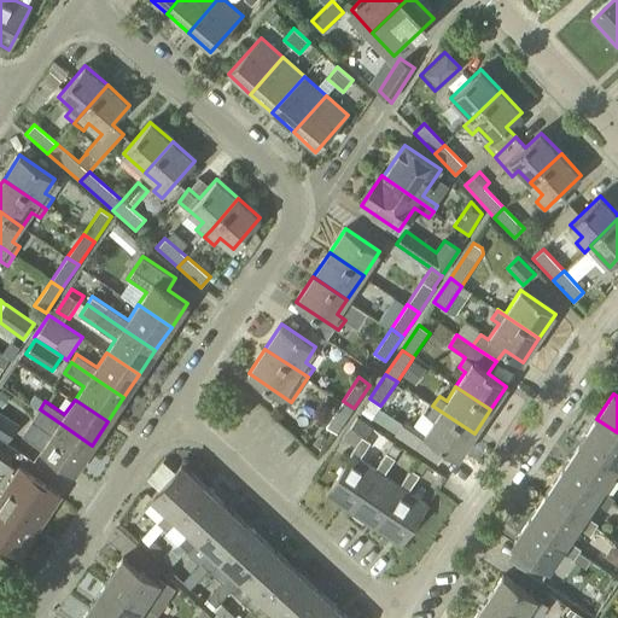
[(354,408),(343,401),(325,426),(337,435),(354,408)]
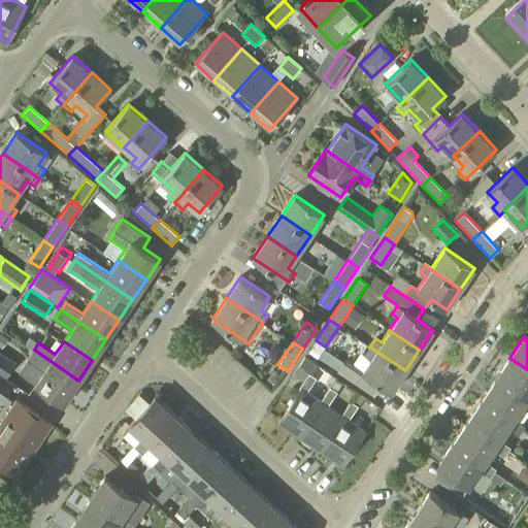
[(391,391),(405,370),(369,347),(364,356),(369,359),(362,371),(349,362),(341,373),(375,396),(383,386),(391,391)]
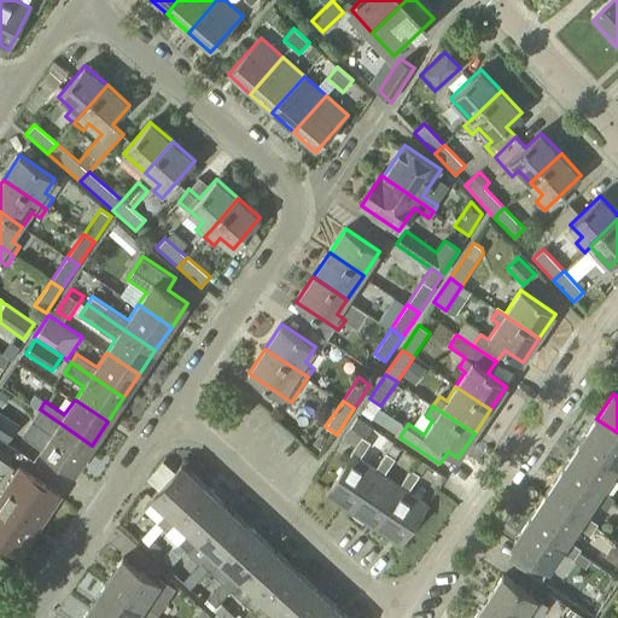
[(92,445),(59,423),(40,409),(33,420),(52,433),(42,447),(76,470),(92,445)]
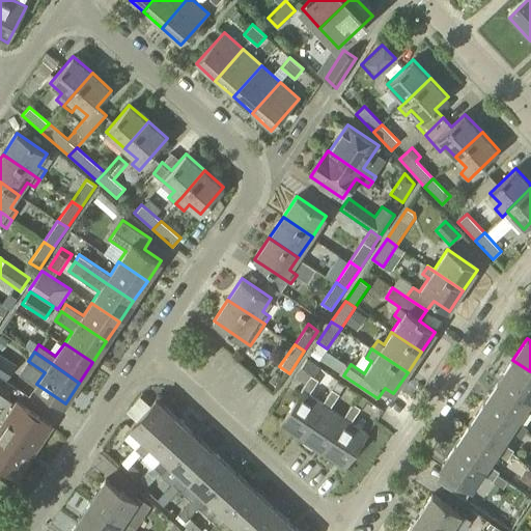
[(0,374),(6,380),(17,364),(0,353),(0,374)]
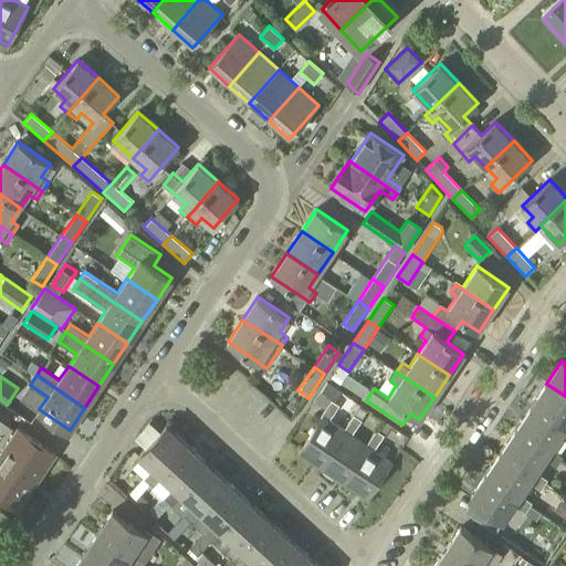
[(345,432),(343,430),(328,421),(339,405),(335,401),(336,399),(343,404),(348,396),(326,381),(308,409),(321,416),(322,417),(299,453),(322,469),(345,432)]
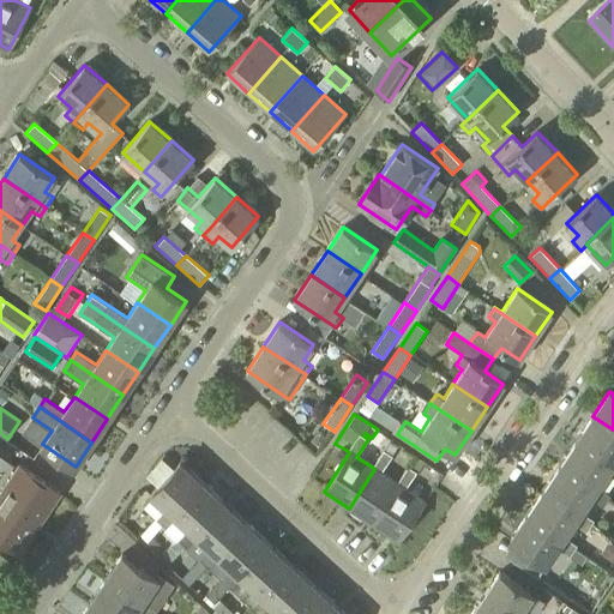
[(613,429),(593,416),(576,441),(613,465),(613,463),(613,429)]
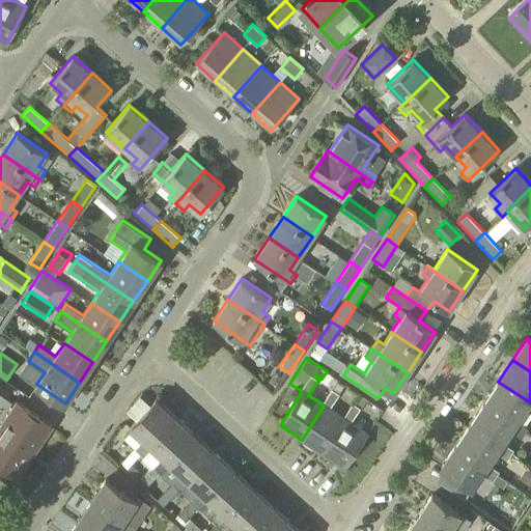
[(6,381),(6,380),(0,374),(0,403),(1,404),(14,386),(6,381)]
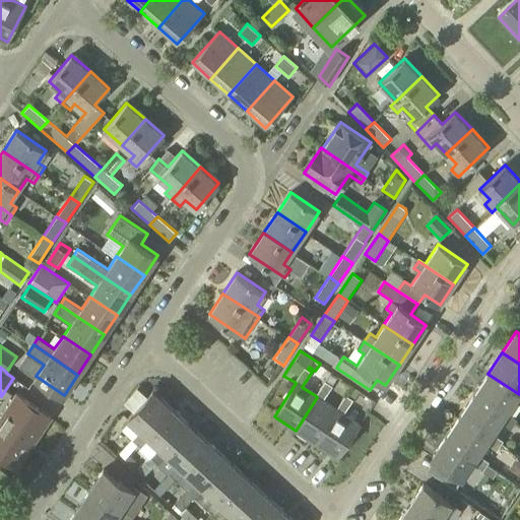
[(519,392),(519,394),(488,374),(473,394),(505,415),(507,412),(515,401),(519,404),(519,392)]
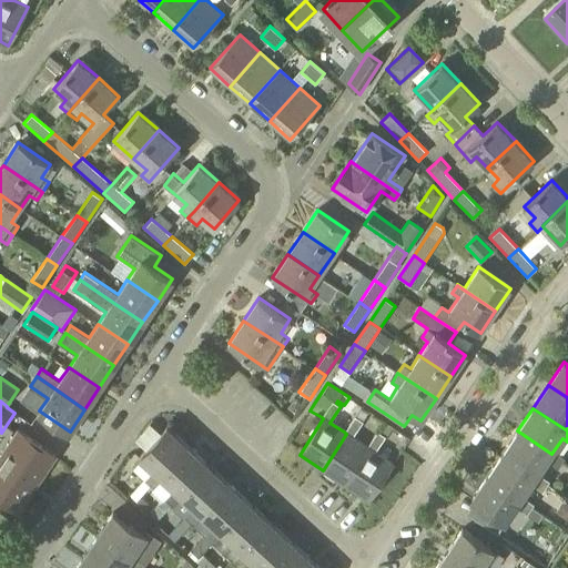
[(369,448),(367,447),(353,437),(363,422),(355,416),(344,432),(346,434),(323,470),(345,485),(369,448)]
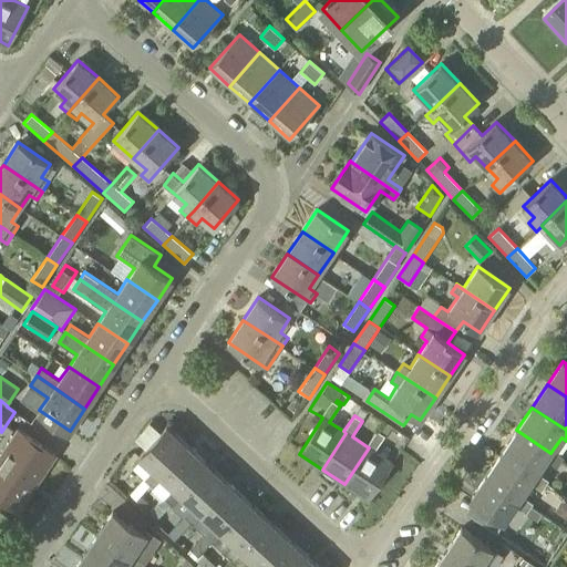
[(369,447),(344,484),(368,500),(392,463),(374,451),(384,435),(391,426),(383,421),(367,446),(369,447)]
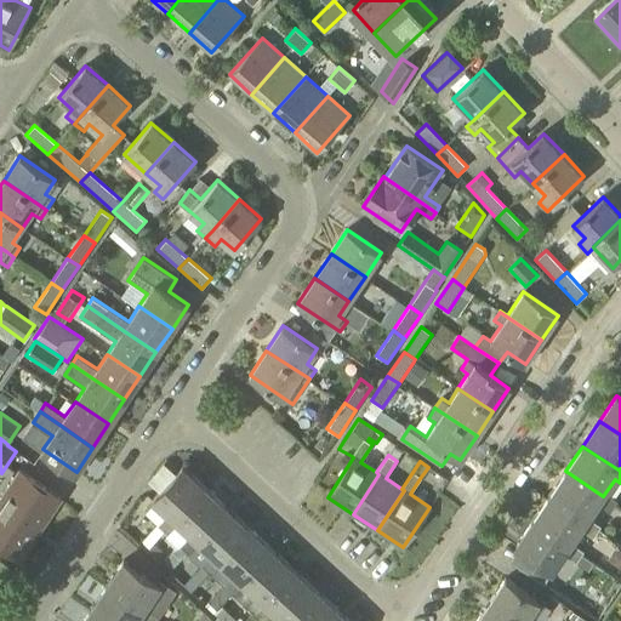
[(157,525),(142,541),(149,548),(153,545),(165,531),(167,534),(178,523),(177,522),(175,519),(205,486),(182,466),(175,473),(164,462),(161,465),(148,482),(159,491),(152,499),(155,501),(167,513),(157,525)]
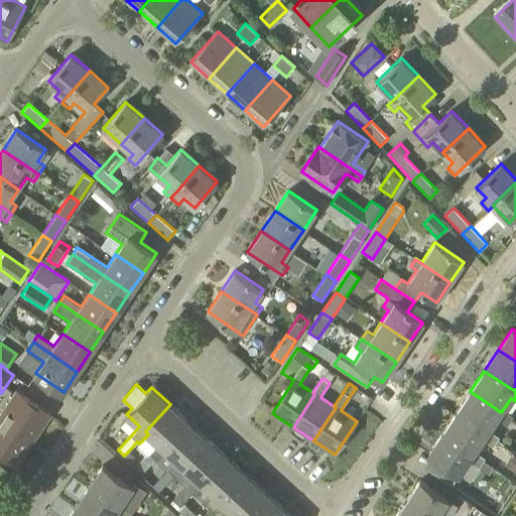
[(0,450),(16,463),(49,412),(17,390),(0,415),(0,450)]
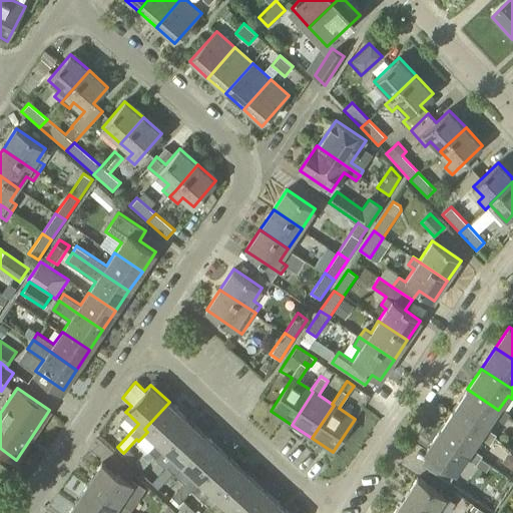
[(510,414),(500,407),(498,410),(467,389),(454,410),(484,431),(486,428),(494,417),(504,423),(510,414)]
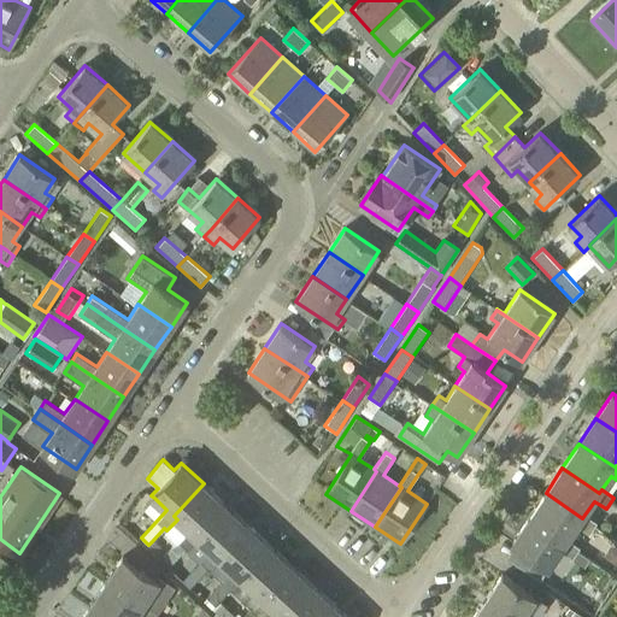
[(189,530),(178,541),(177,540),(163,557),(170,564),(184,547),(188,551),(199,540),(195,536),(225,504),(204,483),(174,516),(177,519),(189,530)]
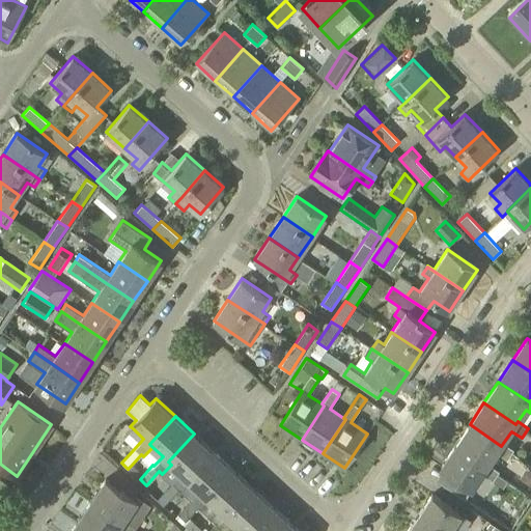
[(513,450),(503,443),(501,446),(470,424),(455,446),(486,467),(488,464),(497,452),(507,459),(513,450)]
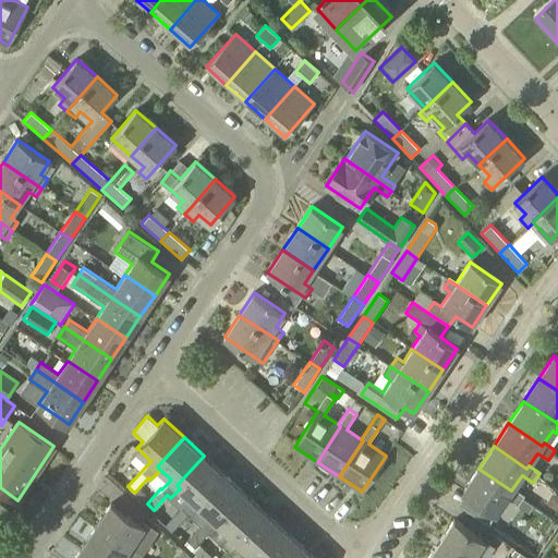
[(180,488),(191,498),(182,508),(190,516),(198,506),(196,504),(223,474),(204,456),(177,485),(180,488)]
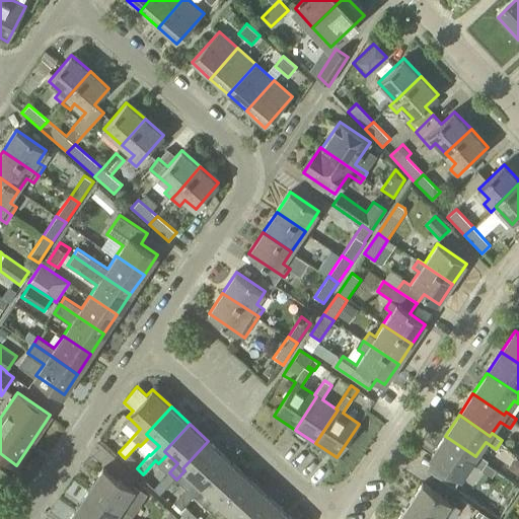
[(461,477),(471,463),(482,470),(487,463),(489,460),(477,453),(475,456),(445,436),(431,457),(433,458),(447,468),(440,478),(454,489),(461,477)]
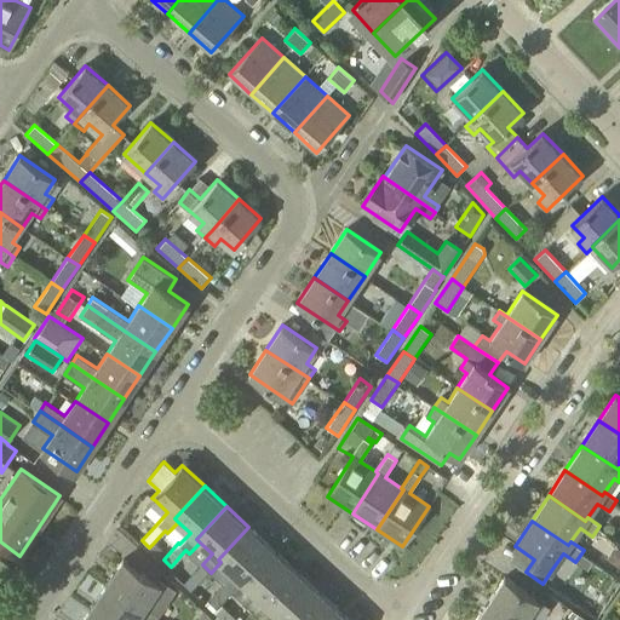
[(234,595),(244,584),(242,583),(240,580),(270,547),(248,527),(218,560),(220,562),(229,569),(219,580),(205,596),(217,608),(231,592),(234,595)]
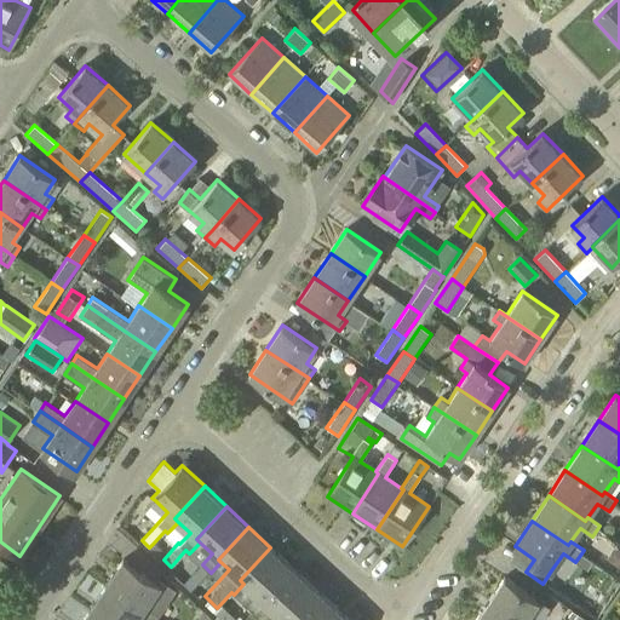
[(147,550),(155,558),(161,551),(153,544),(149,547),(147,550)]
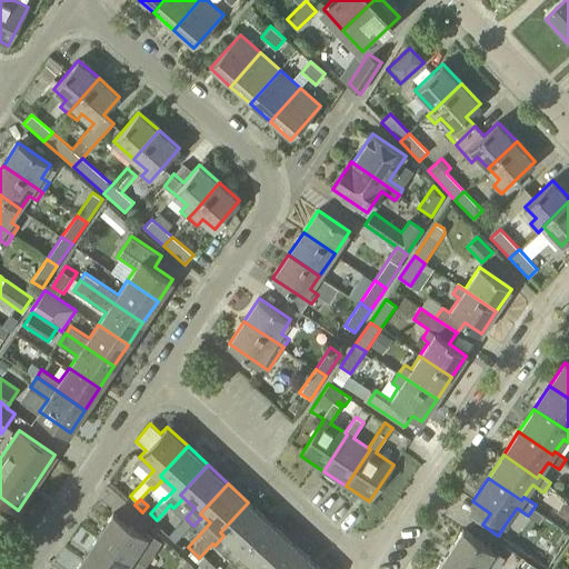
[(568,503),(566,501),(558,512),(568,519),(568,503)]
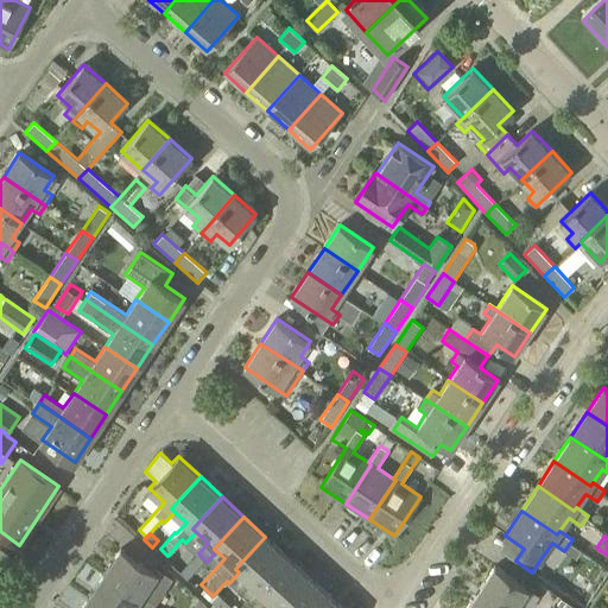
[(257,589),(286,557),(265,537),(235,569),(238,571),(239,572),(251,583),(241,594),(251,602),(260,593),(259,591),(257,589)]
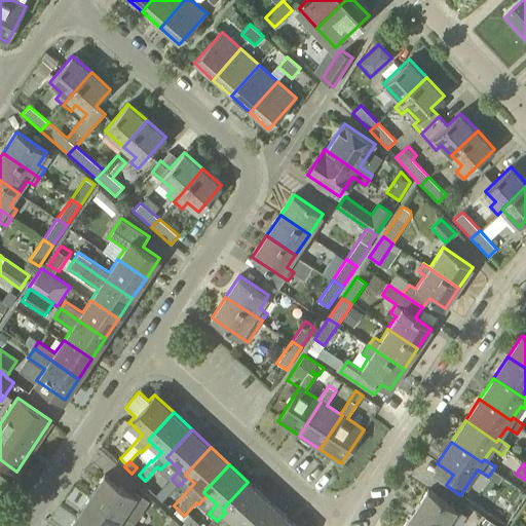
[(105,475),(90,496),(122,518),(124,515),(134,522),(142,511),(148,500),(136,492),(134,494),(128,490),(134,483),(119,470),(113,481),(108,478),(105,475)]
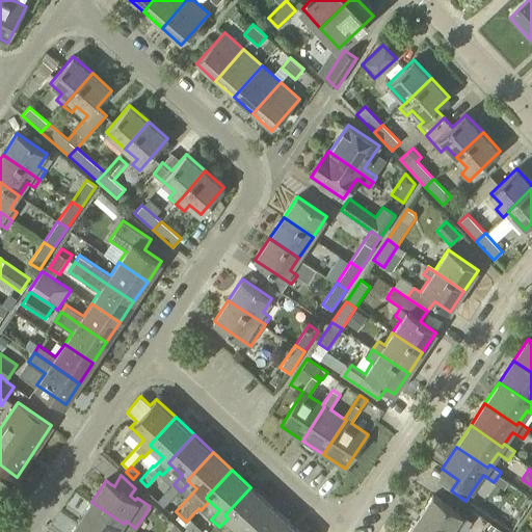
[(499,475),(494,482),(503,488),(508,481),(499,475)]
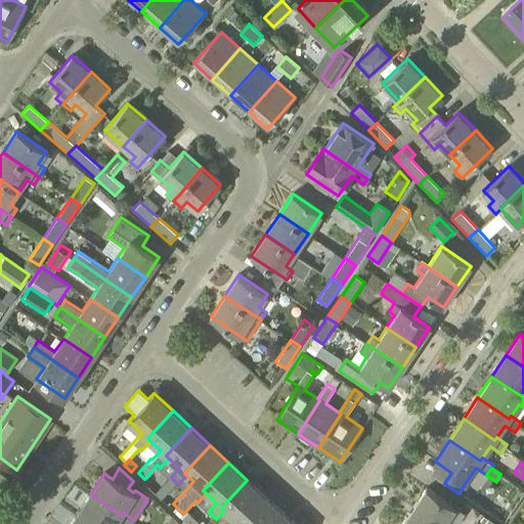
[(161,497),(175,482),(171,477),(170,476),(155,492),(161,497)]
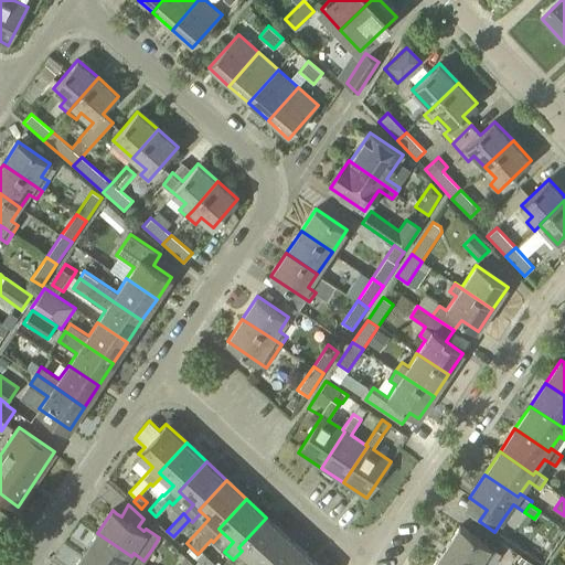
[(258,564),(286,536),(266,518),(238,547),(241,550),(242,551),(253,561),(248,564),(258,564)]
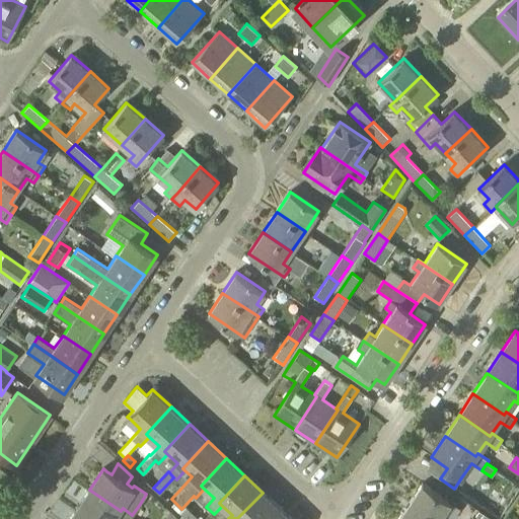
[(409,504),(431,518),(448,518),(443,515),(451,503),(423,484),(409,504)]
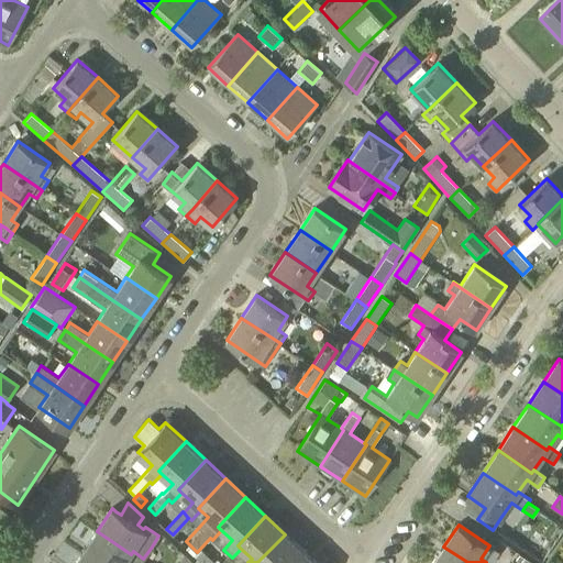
[(140,562),(143,559),(133,551),(131,554),(97,531),(81,553),(96,562),(124,562),(125,562),(128,562),(140,562)]
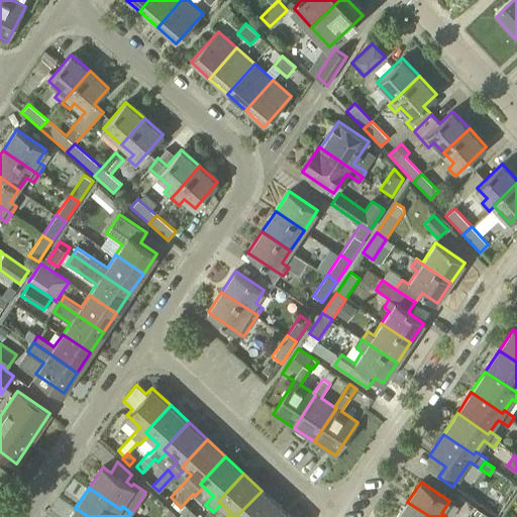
[(271,516),(280,507),(262,491),(236,516),(271,516)]
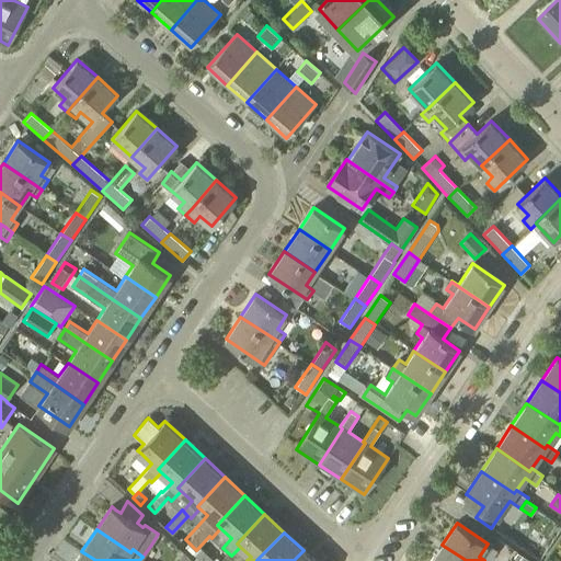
[(466,560),(442,545),(430,560),(466,560)]
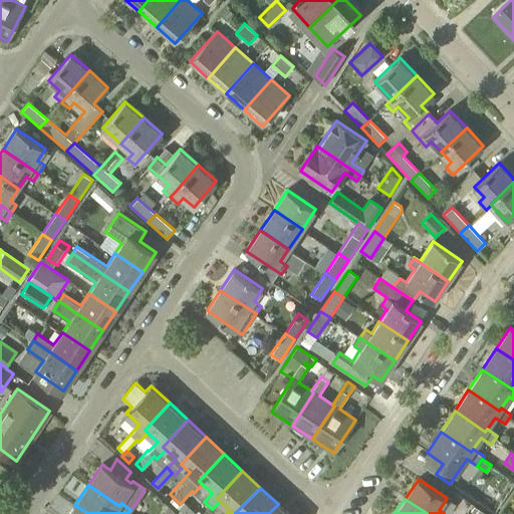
[(288,513),(278,504),(269,513),(288,513)]
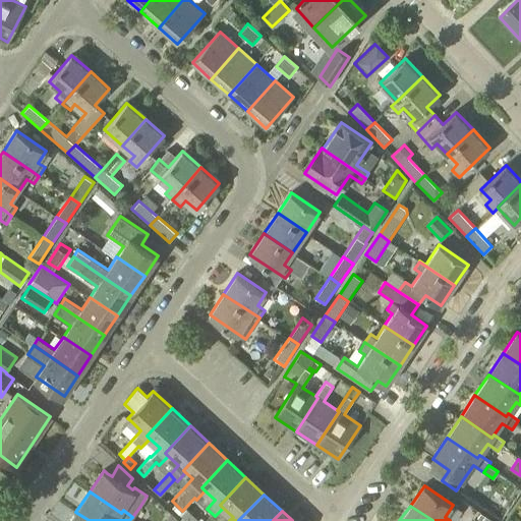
[(89,520),(75,512),(69,520),(89,520)]
